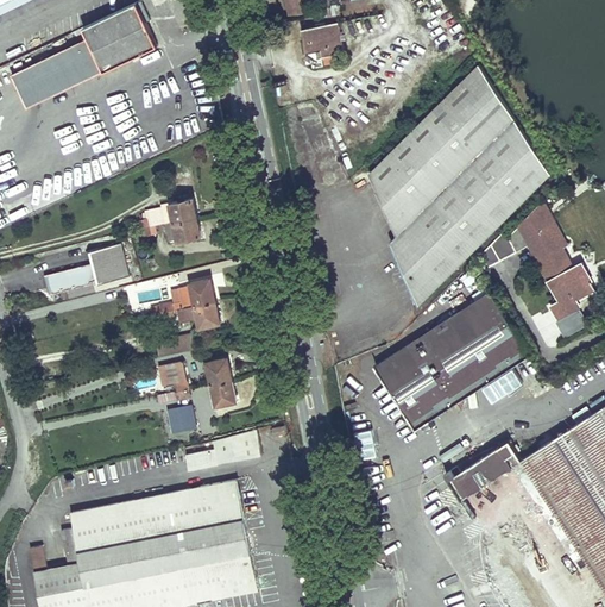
[(0,16),(31,0),(8,0),(0,5),(0,16)]
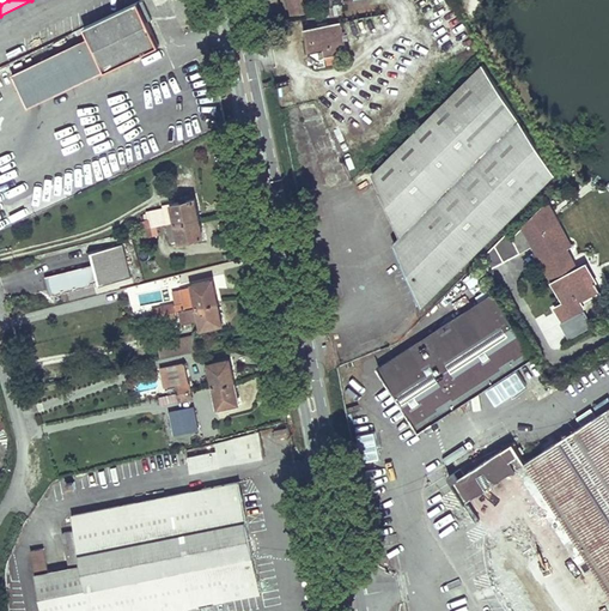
[(305,0),(287,0),(290,17),(309,14),(305,0)]
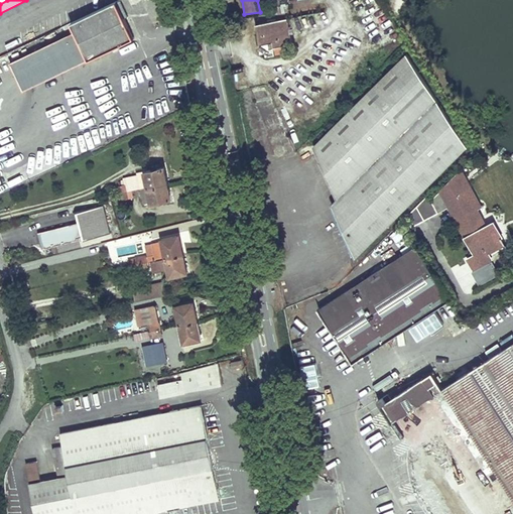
[(68,24),(86,61),(131,40),(114,3),(68,24)]
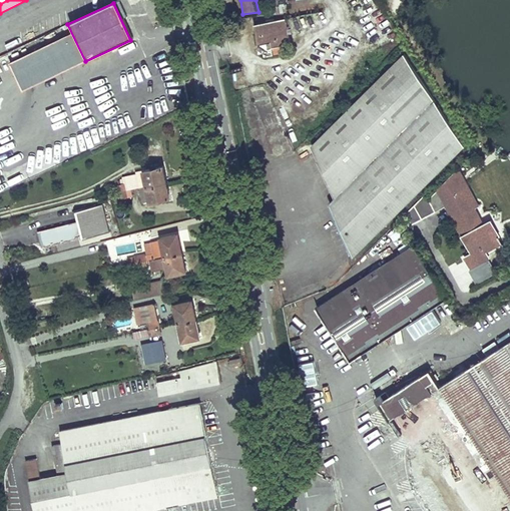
[(284,20),(252,26),(257,47),(262,46),(263,51),(270,50),(289,46),(284,20)]
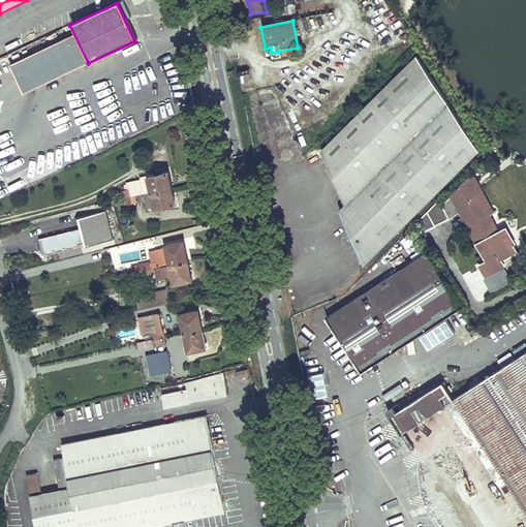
[(270,48),(265,49),(266,57),(270,56),(271,60),(279,58),(278,52),(271,53),(270,48)]
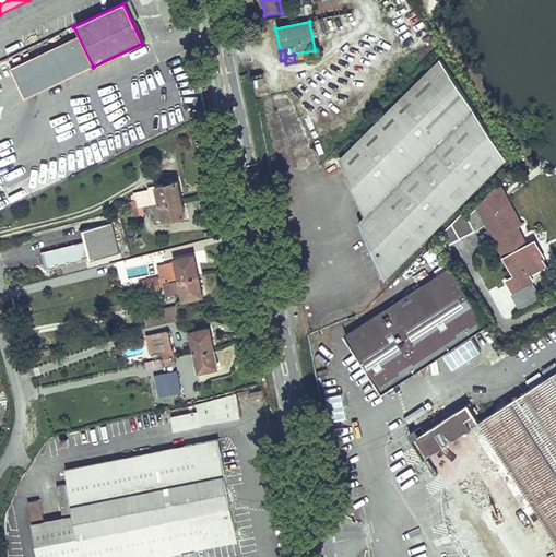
[(187,56),(174,62),(177,70),(190,64),(187,56)]
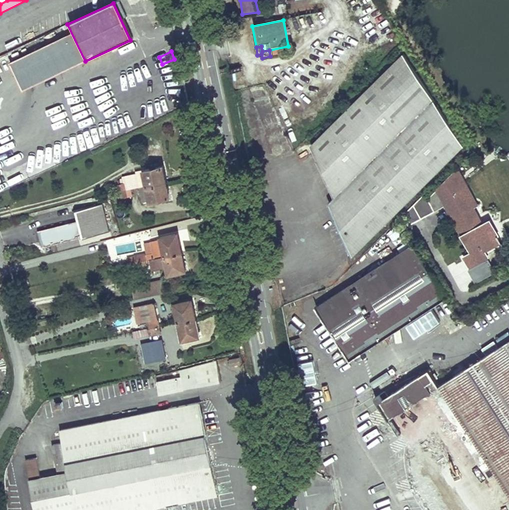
[(401,55),(309,146),(332,199),(327,204),(351,258),(461,147),(401,55)]
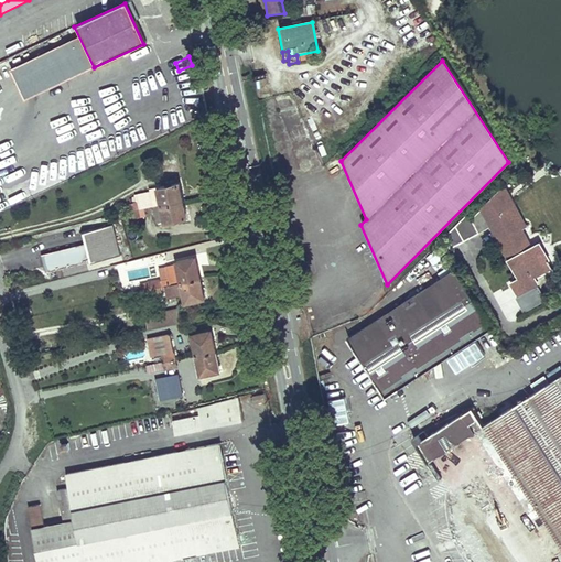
[(146,77),(148,82),(171,72),(168,66),(146,77)]
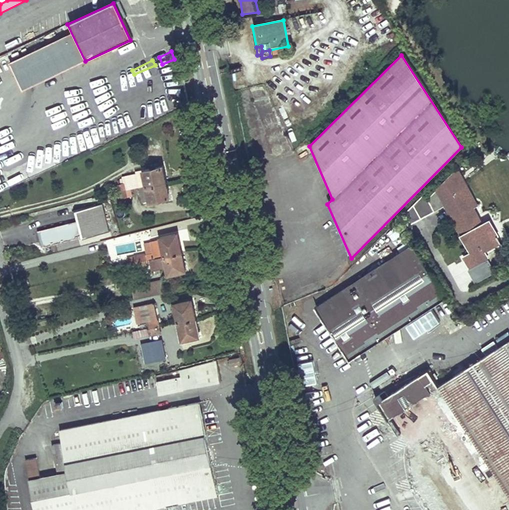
[(134,173),(137,189),(164,183),(161,168),(134,173)]
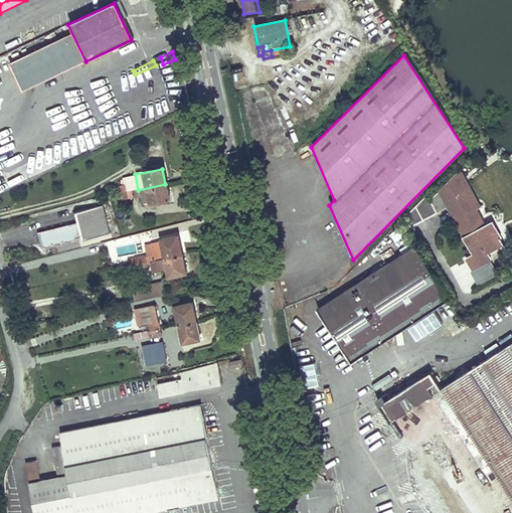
[(468,190),(457,172),(421,206),(419,204),(406,218),(410,226),(446,208),(472,257),(465,261),(470,271),(488,262),(485,255),(482,251),(500,241),(490,223),(482,227),(473,209),(471,210),(461,193),(468,190)]
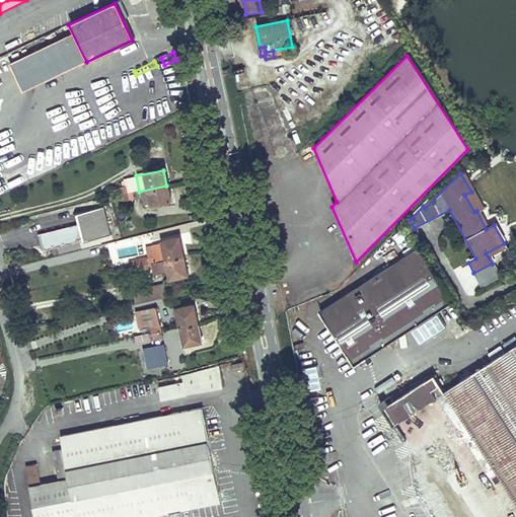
[(114,191),(116,197),(124,195),(122,183),(115,186),(116,191),(114,191)]
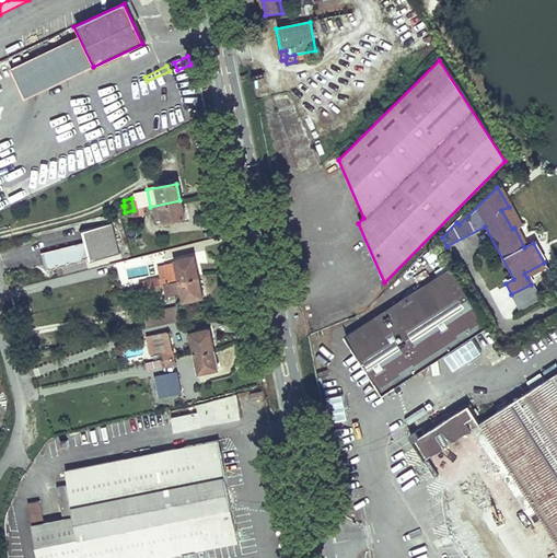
[(180,200),(150,207),(152,222),(162,221),(162,222),(183,218),(180,200)]
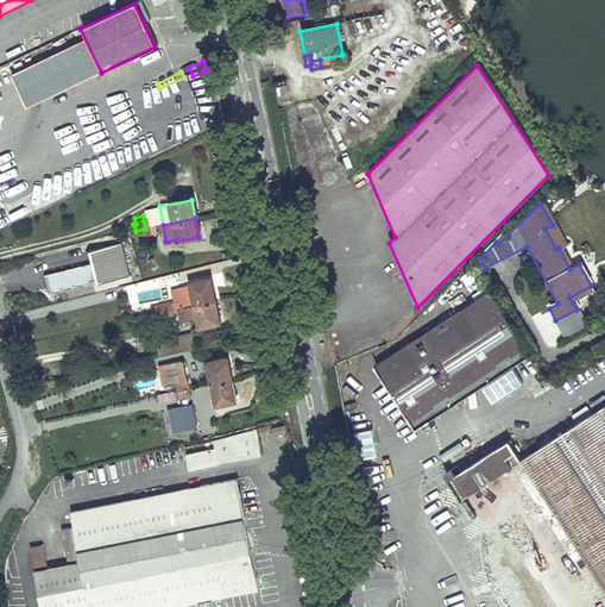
[(553,225),(544,229),(556,249),(559,248),(563,245),(553,225)]
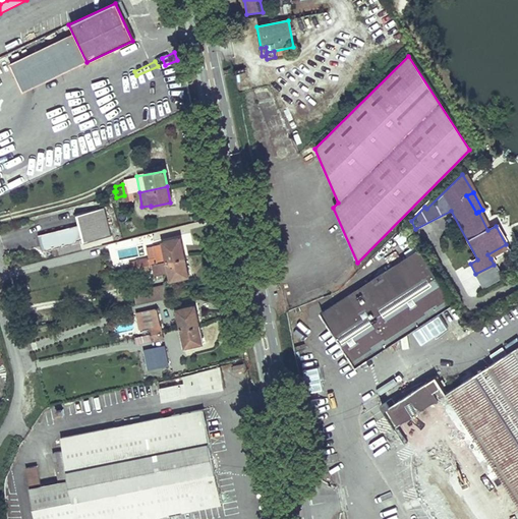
[(125,200),(124,195),(116,197),(118,205),(119,210),(131,208),(129,200),(125,200)]
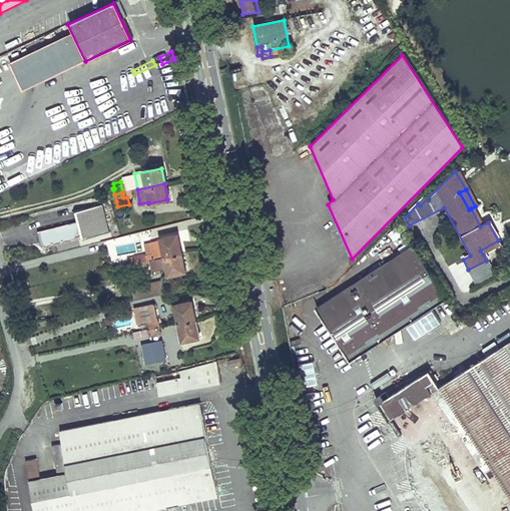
[(100,205),(73,212),(76,222),(35,232),(39,249),(80,239),(80,240),(107,234),(100,205)]
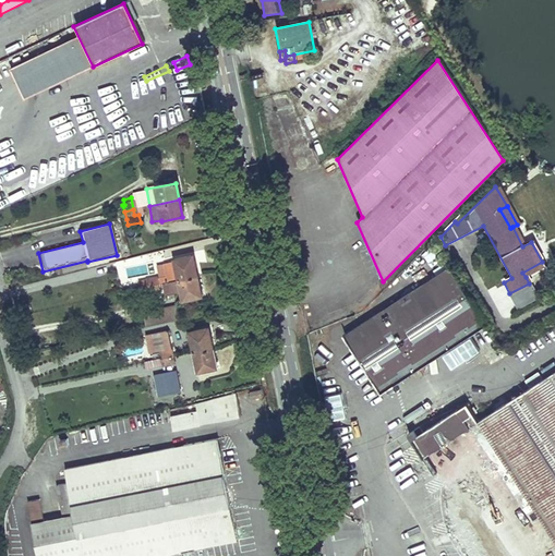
[(228,236),(219,238),(221,246),(230,244),(228,236)]
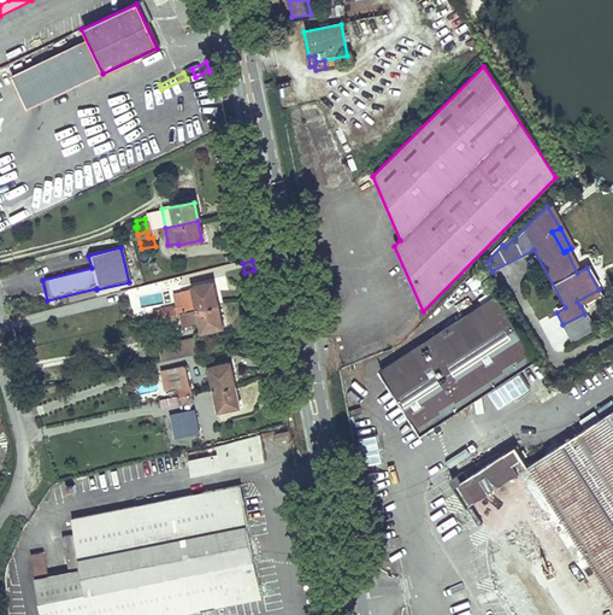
[(194,310),(194,311),(216,306),(212,285),(190,288),(190,292),(180,294),(182,308),(183,312),(194,310)]
